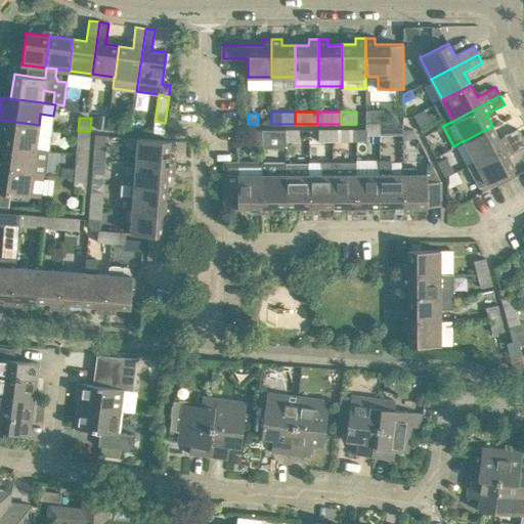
[(0,128),(0,143),(4,144),(36,148),(39,125),(1,120),(1,124),(0,128)]
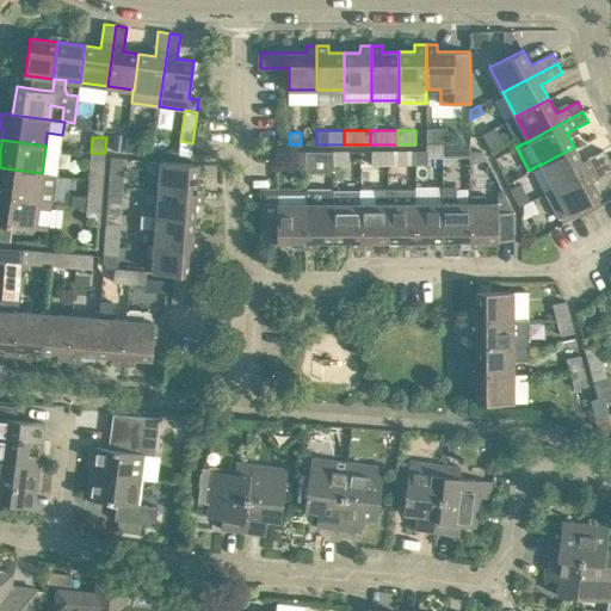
[(113,140),(112,149),(124,150),(124,140),(113,140)]
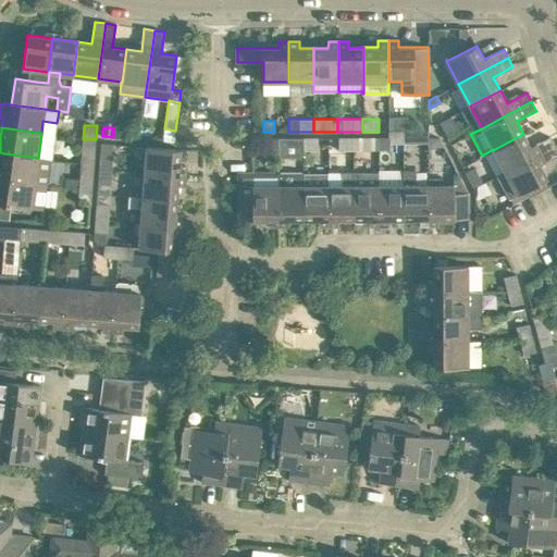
[(428,137),(429,137),(429,130),(403,131),(403,143),(428,143),(428,137)]
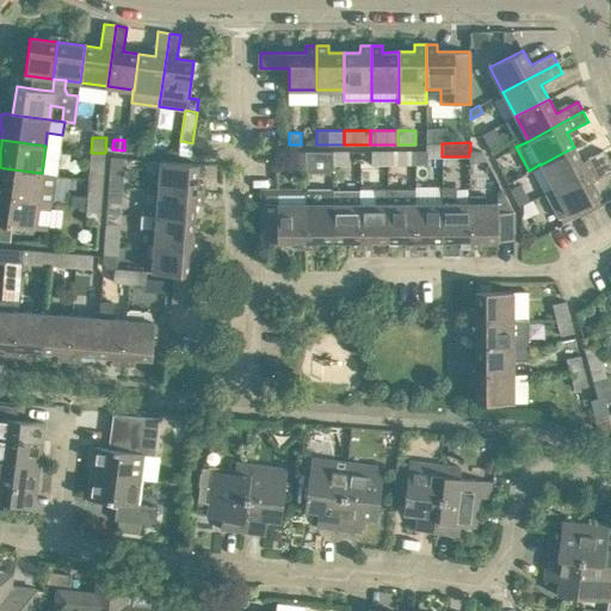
[(156,153),(179,154),(179,147),(165,146),(165,144),(156,143),(156,153)]
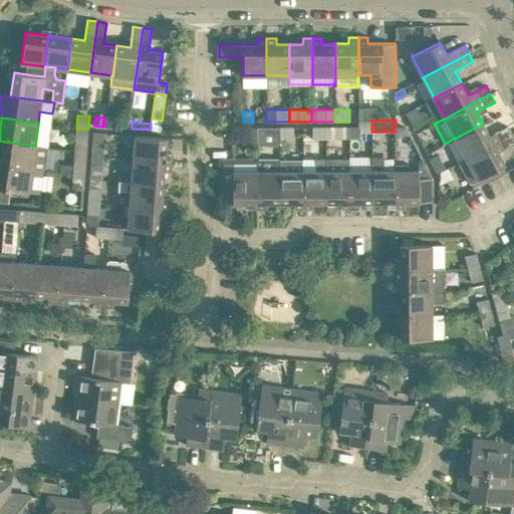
[(358,133),(371,132),(371,120),(358,120),(358,133)]
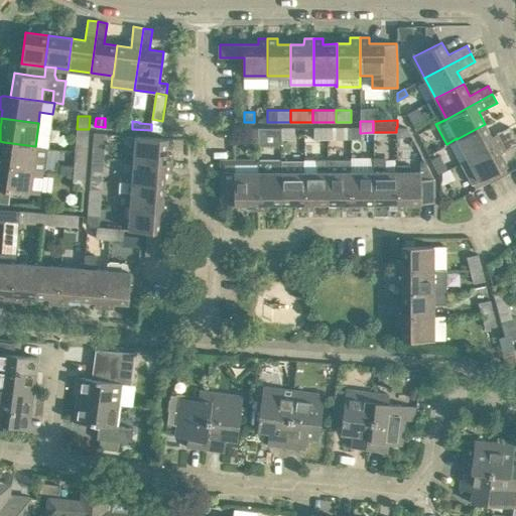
[(509,126),(491,136),(485,124),(457,139),(468,158),(468,159),(514,135),(509,126)]
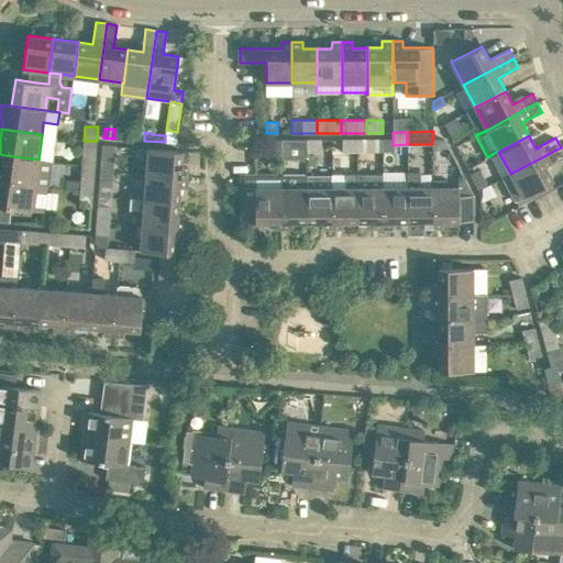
[(282,158),(306,158),(306,139),(280,140),(280,156),(282,156),(282,158)]
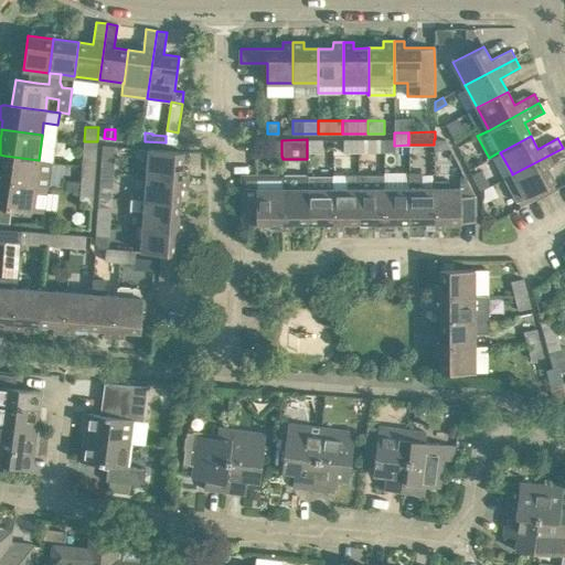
[(307,139),(307,159),(308,159),(308,152),(323,152),(322,139),(307,139)]
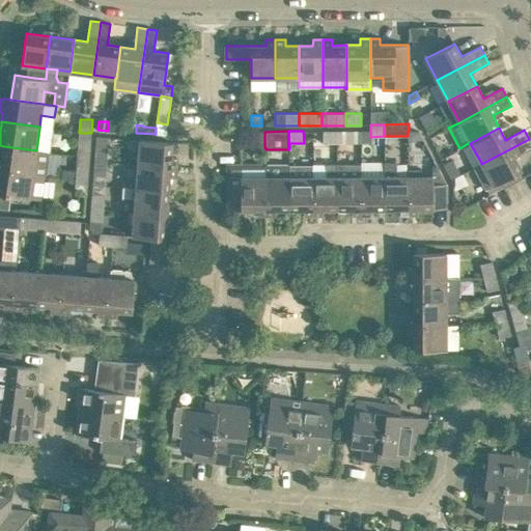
[(323,143),(336,143),(336,131),(323,131),(323,143)]
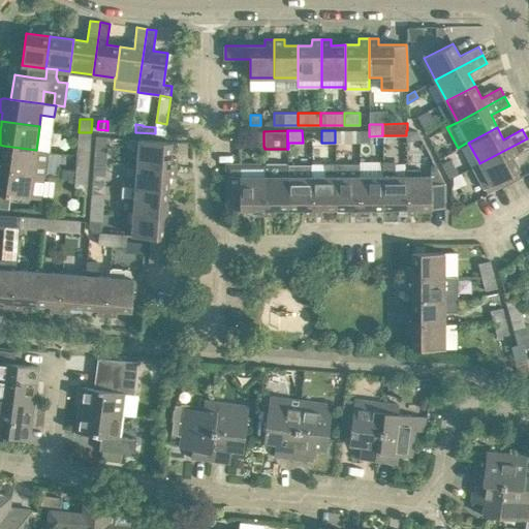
[(335,130),(335,143),(360,143),(360,130),(335,130)]
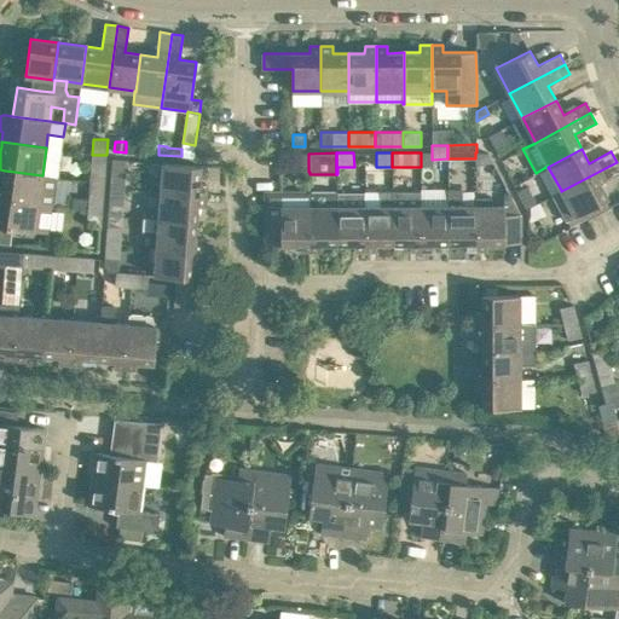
[(475,152),(475,158),(475,163),(493,162),(489,152),(476,152),(475,152)]
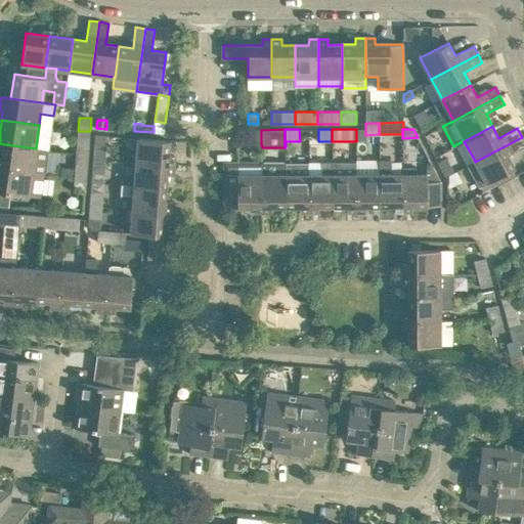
[(248,145),(261,145),(261,130),(247,130),(248,145)]
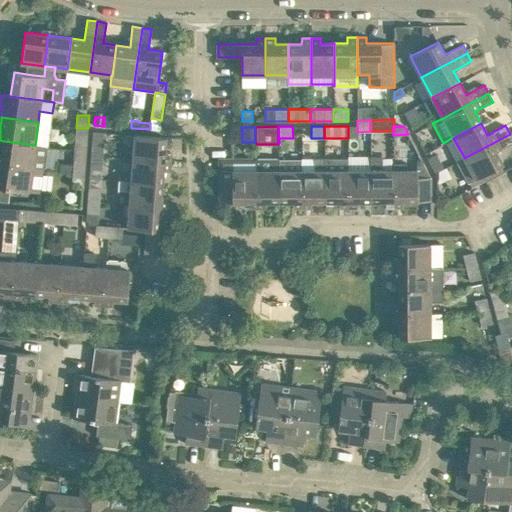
[(86,153),(88,128),(76,128),(74,151),(86,153)]
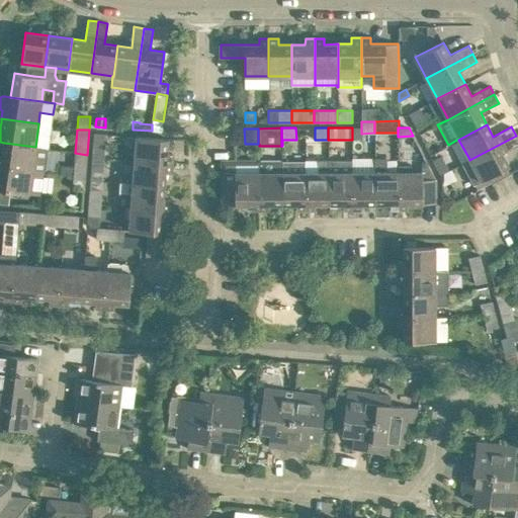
[(92,156),(104,157),(106,134),(94,133),(92,156)]
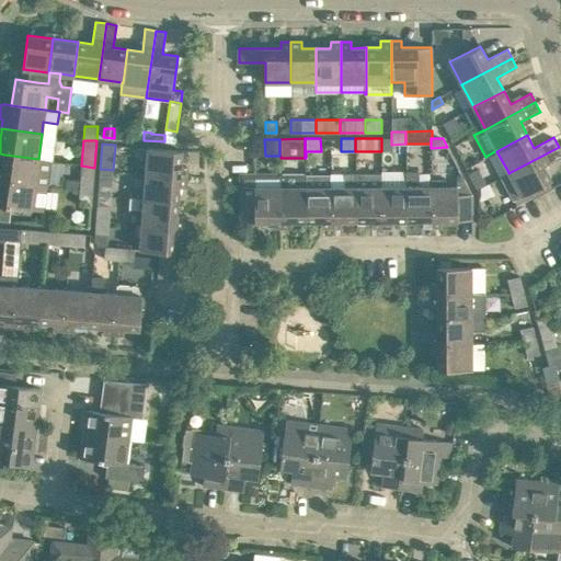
[(544,165),(560,157),(560,150),(559,147),(508,173),(508,172),(501,176),(513,199),(521,195),(521,196),(551,180),(544,165)]
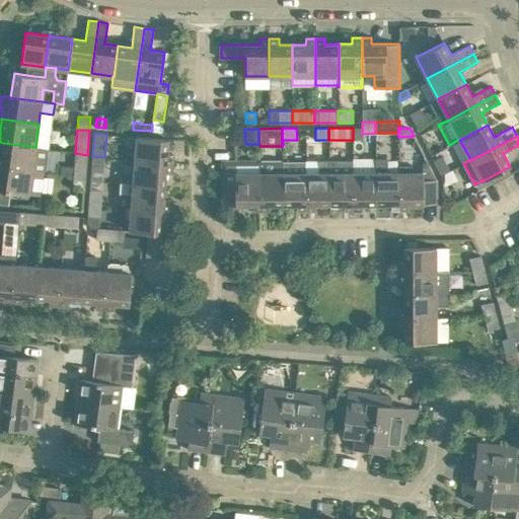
[(168,139),(148,138),(137,137),(135,160),(172,163),(173,154),(167,153),(168,139)]
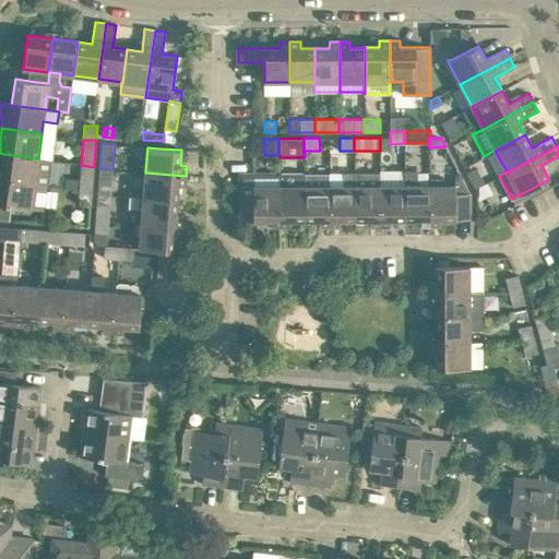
[(51,159),(37,158),(4,154),(2,168),(0,167),(0,178),(47,185),(51,159)]
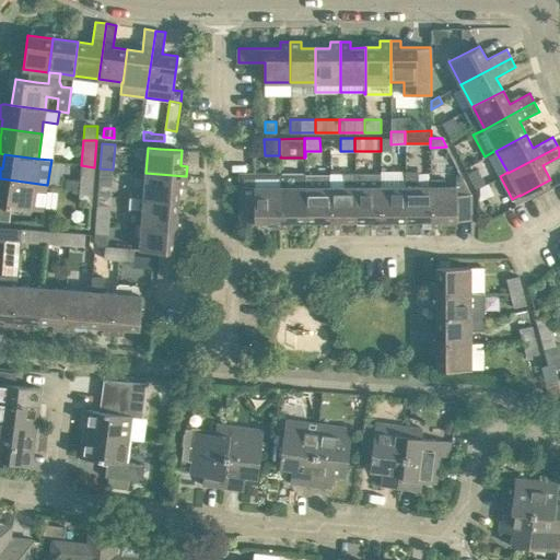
[(94,167),(81,165),(80,181),(67,179),(66,188),(80,189),(93,190),(94,167)]
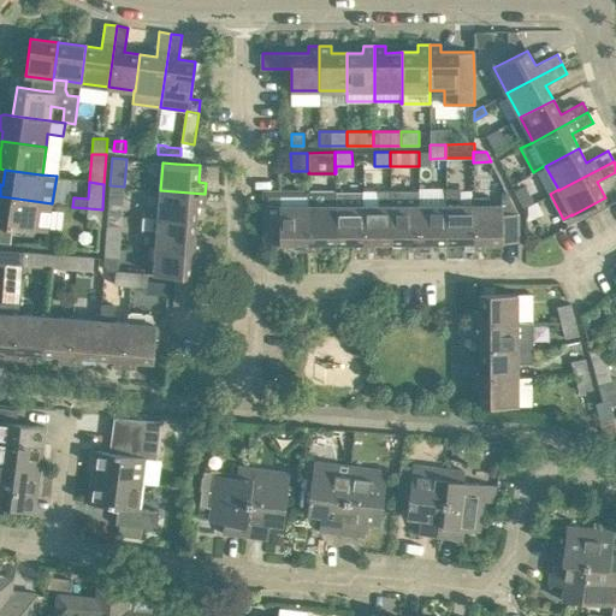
[(123,203),(124,187),(110,185),(108,202),(123,203)]
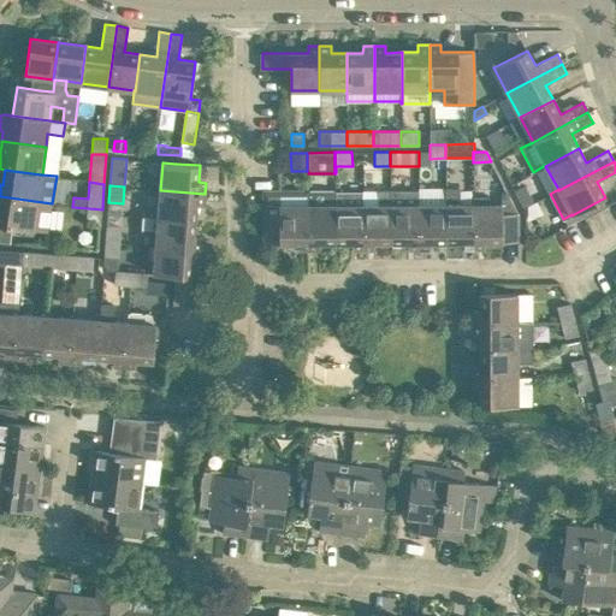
[(473,206),(460,206),(460,188),(445,188),(446,206),(446,242),(462,242),(462,249),(474,249),(473,206)]
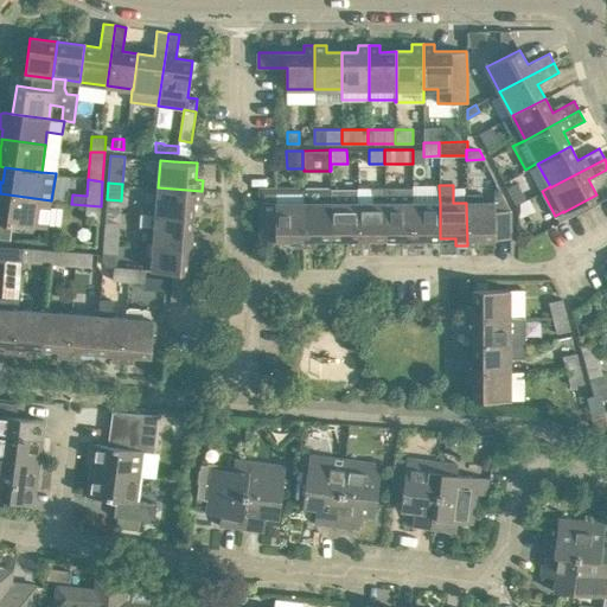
[(293,247),(304,247),(304,186),(275,186),(275,187),(260,187),(260,240),(293,240),(293,247)]
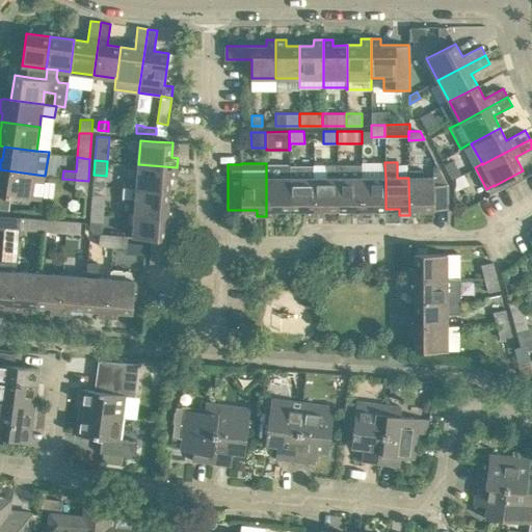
[(290,210),(290,178),(290,163),(266,163),(266,216),(276,216),(276,210),(290,210)]
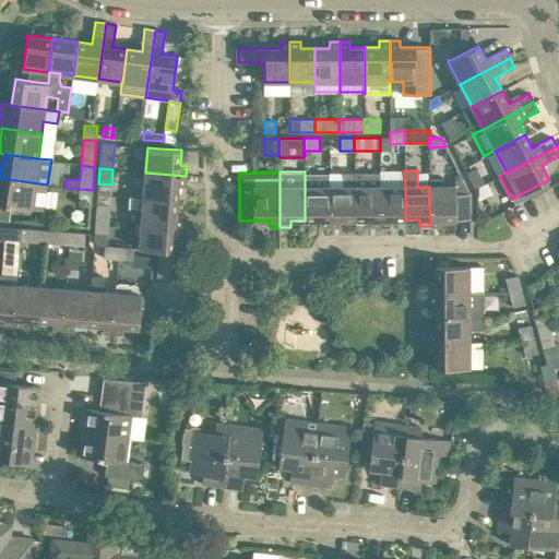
[(186,187),(186,176),(145,173),(143,198),(178,201),(179,186),(186,187)]
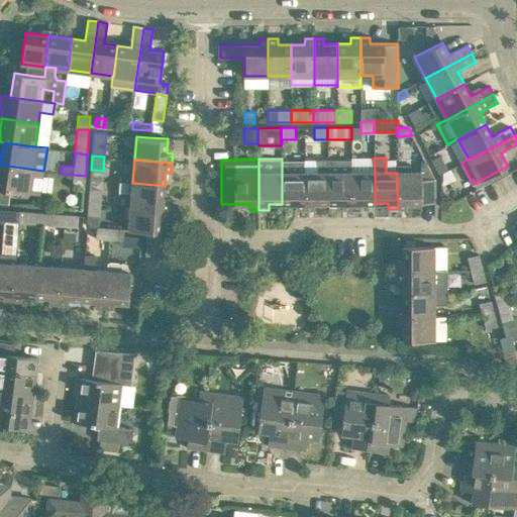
[(314,204),(328,204),(328,160),(318,160),(317,173),(305,173),(305,210),(314,210),(314,204)]
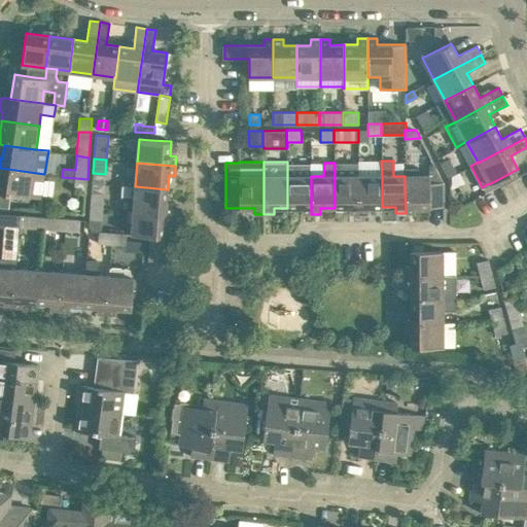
[(358,213),(358,176),(357,163),(335,163),(335,208),(349,208),(349,214),(358,213)]
